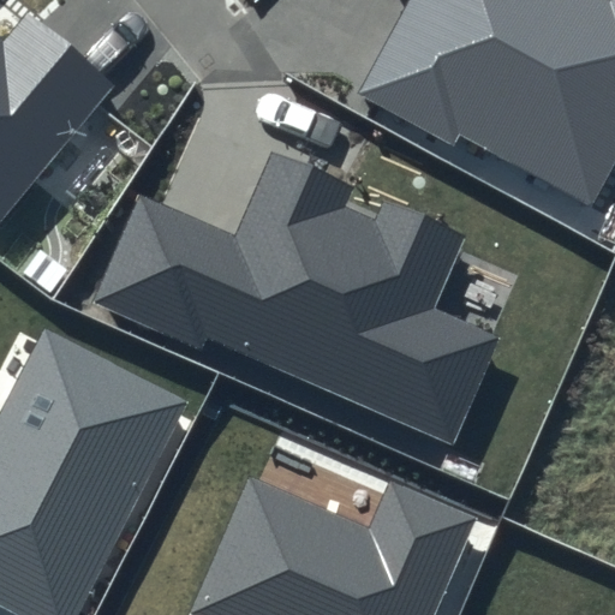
[(0,0),(0,230),(118,85),(27,11),(3,41),(0,37),(0,0)]
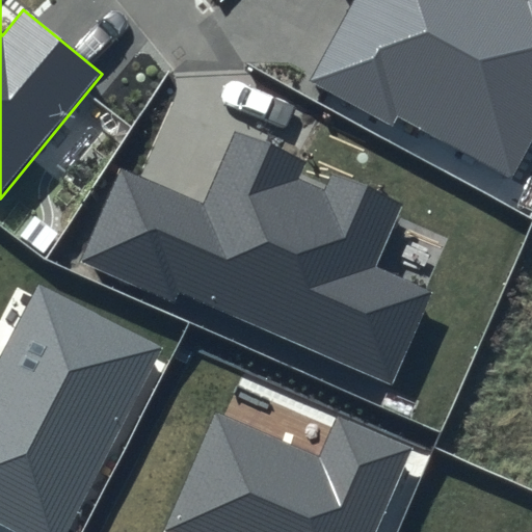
[(531,148),(531,0),(357,0),(313,82),(387,123),(393,111),(515,179),(531,148)]
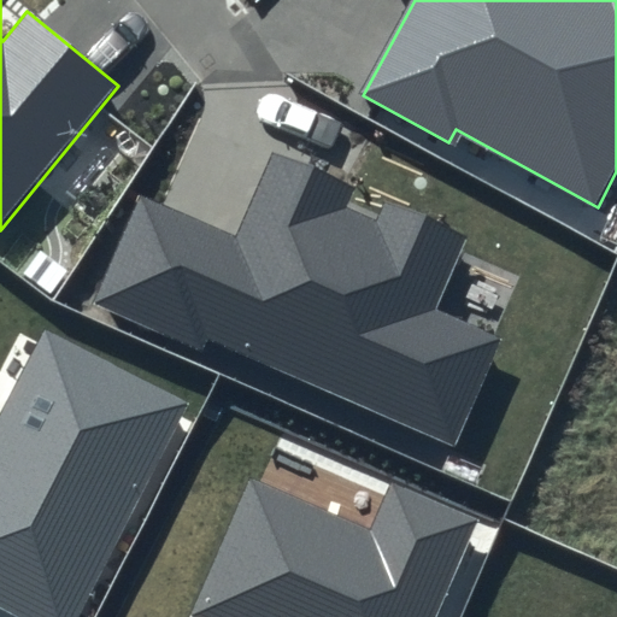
[(351,191),(272,157),(238,238),(137,194),(89,301),(201,351),(206,338),(454,446),(501,339),(435,310),(466,239),(382,203),(375,219),(344,206),(351,191)]
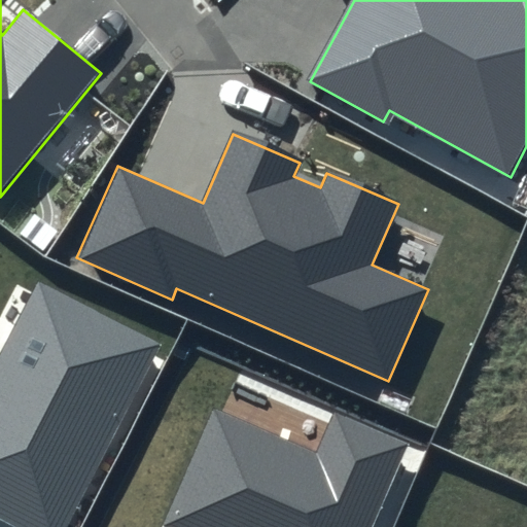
[(62,526),(159,342),(35,278),(0,345),(0,517),(19,526),(62,526)]
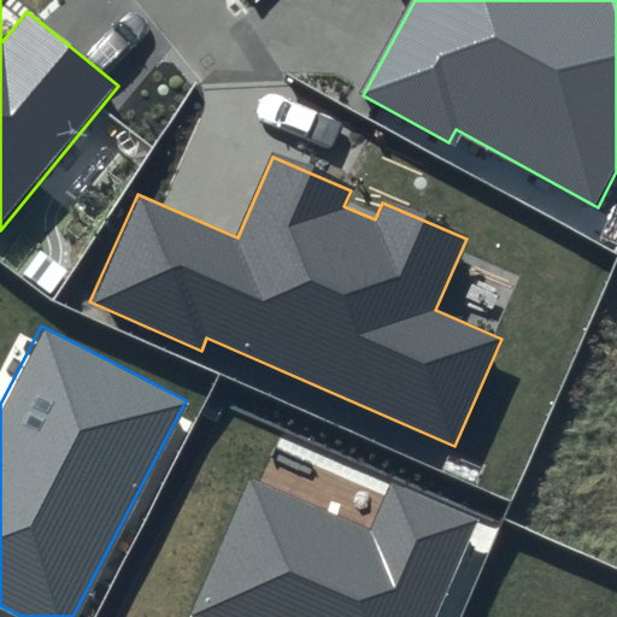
[(366,527),(248,475),(186,615),(189,616),(435,616),(479,521),(387,481),(366,527)]
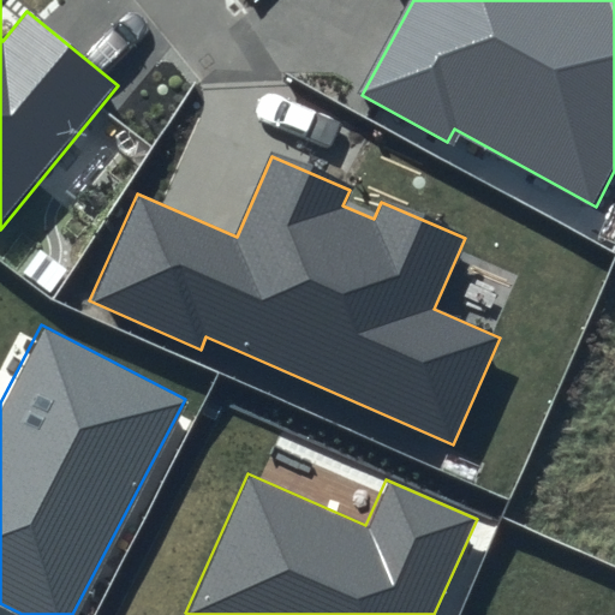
All buildings are outlined.
